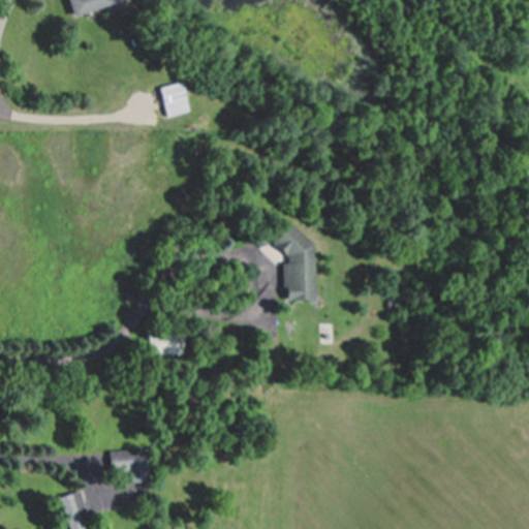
[(66,0),(71,16),(109,4),(107,0),(66,0)]
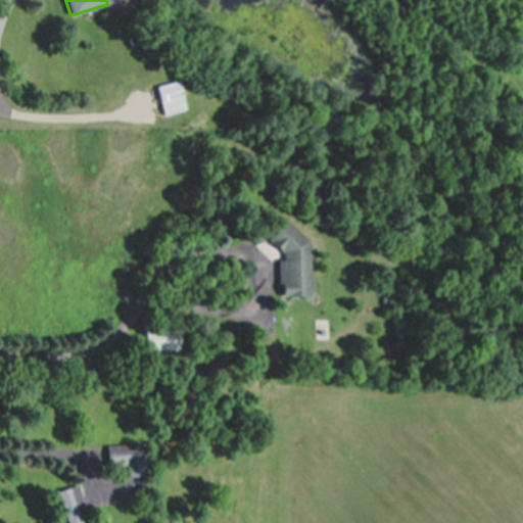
[(157,86),(164,115),(186,110),(179,80),(157,86)]
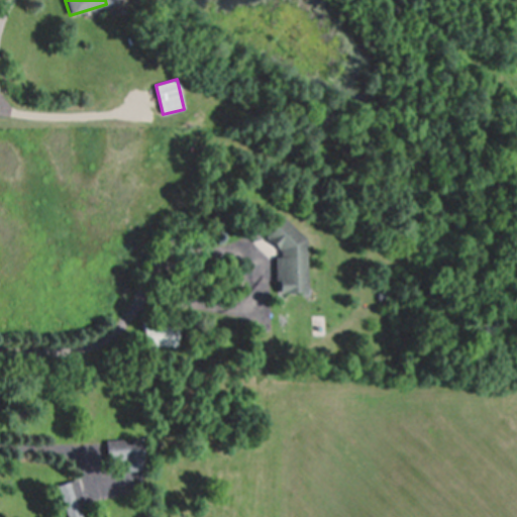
[(308,292),(307,236),(295,236),(295,221),(274,222),(276,293),(308,292)]
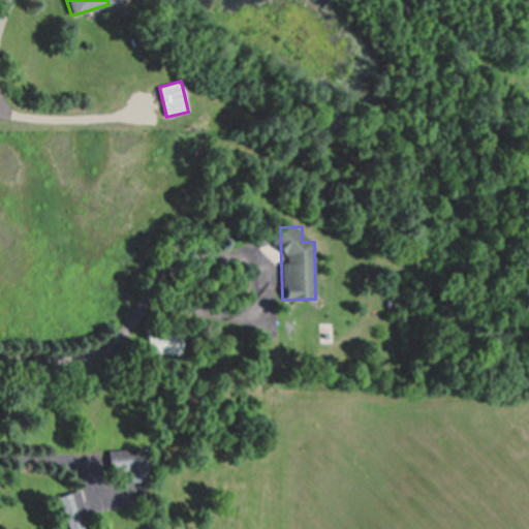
[(148,449),(110,449),(110,471),(148,472),(148,449)]
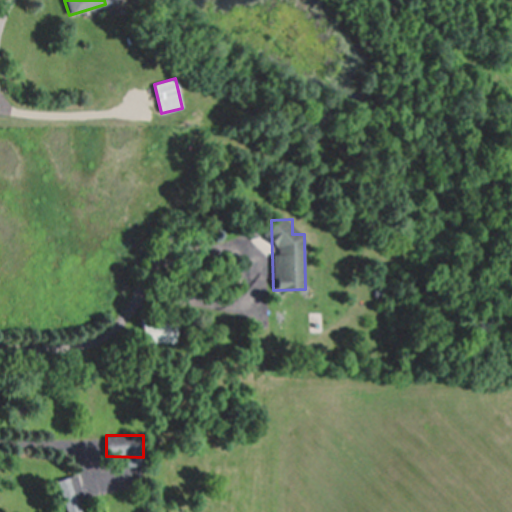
[(57,480),(66,511),(81,511),(78,500),(84,498),(77,474),(57,480)]
